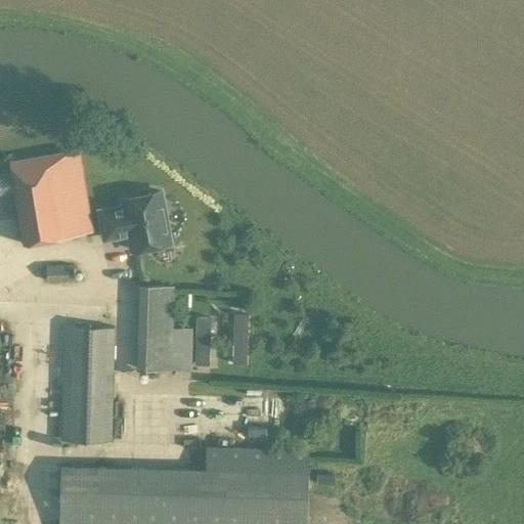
[(8,160),(10,173),(0,174),(0,192),(12,190),(22,244),(92,231),(78,148),(8,160)]
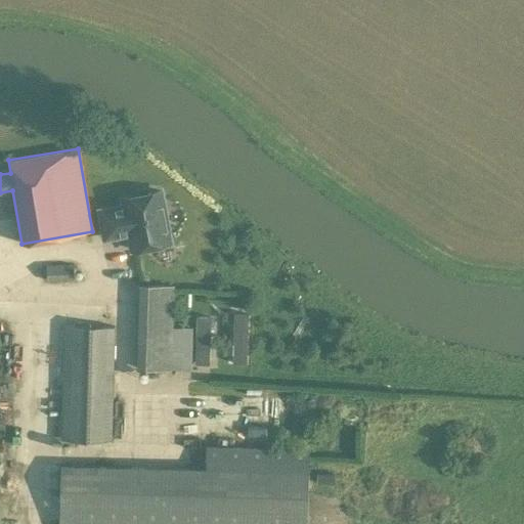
[(163,188),(119,197),(121,203),(95,208),(102,242),(126,236),(129,254),(174,246),(163,188)]
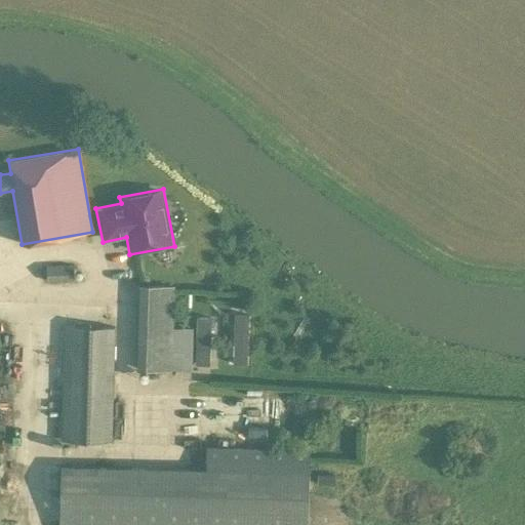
[(192,328),(172,327),(173,285),(138,285),(136,368),(171,370),(171,369),(192,370),(192,328)]
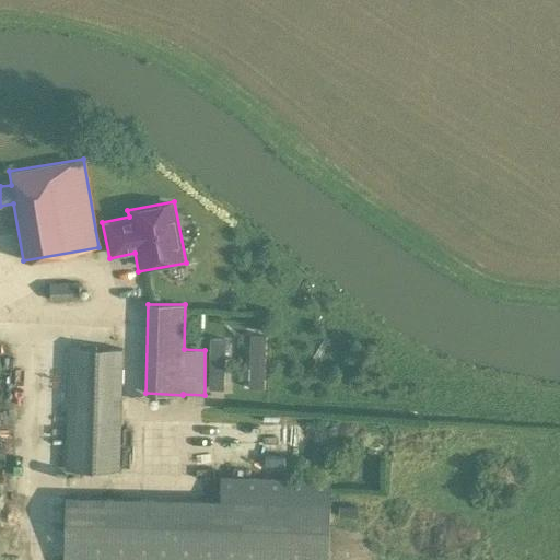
[(247,387),(263,388),(265,336),(249,335),(247,387)]
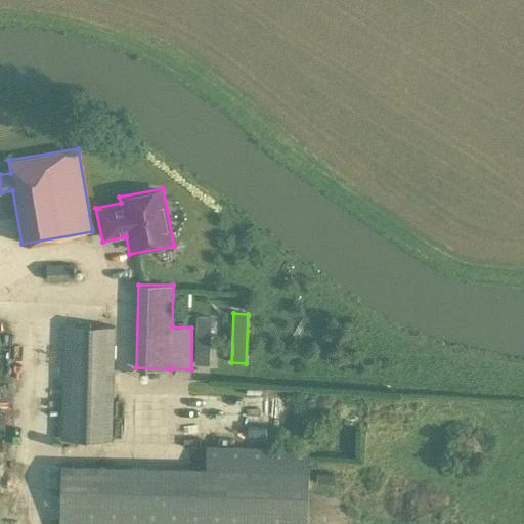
[(209,364),(210,317),(195,316),(194,363),(209,364)]
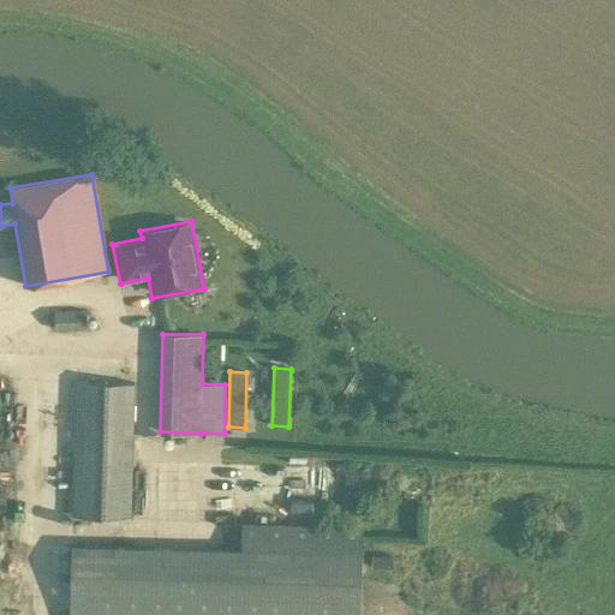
[(71,515),(130,517),(133,383),(75,382),(71,515)]
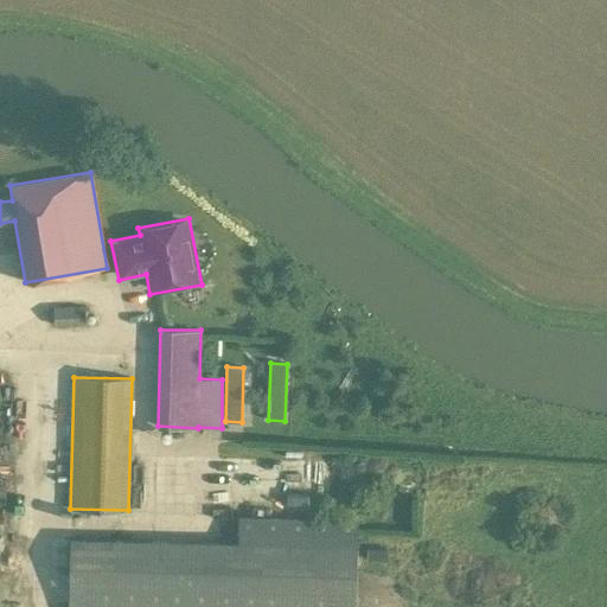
[(267,492),(318,500),(321,473),(270,465),(267,492)]
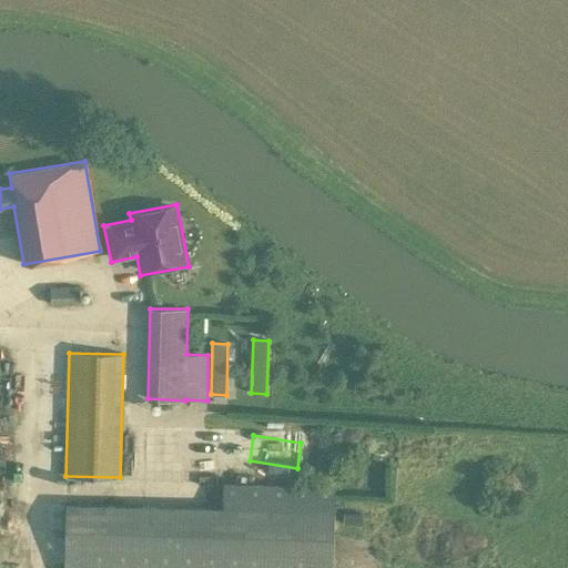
[(331,567),(333,509),(334,486),(223,483),(222,506),(66,501),(63,567),(331,567)]
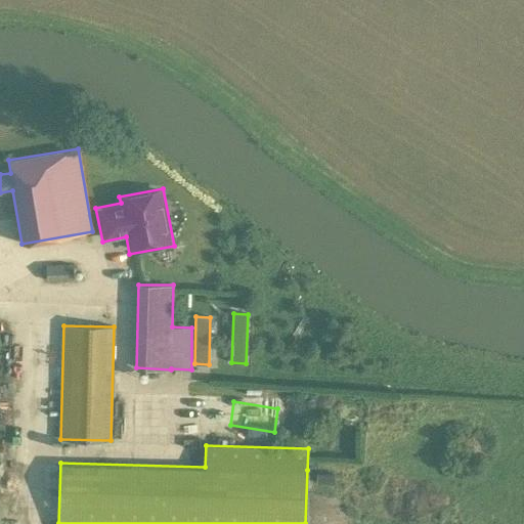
[(333,472),(317,471),(317,481),(333,482),(333,472)]
